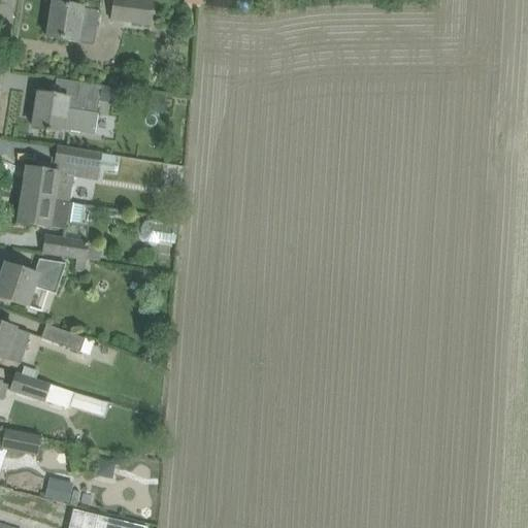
[(112,0),(110,21),(150,26),(153,0),(112,0)]
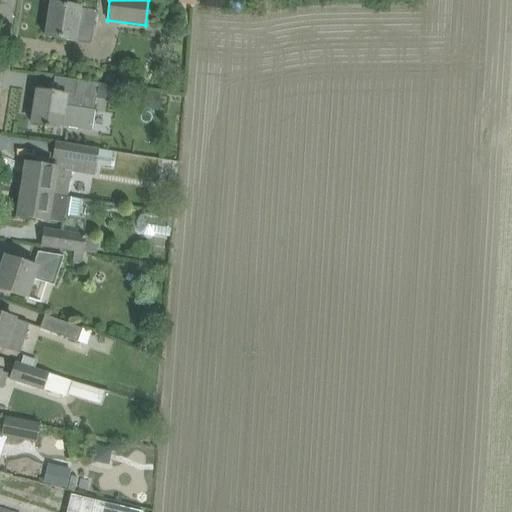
[(45,37),(65,41),(74,42),(77,26),(92,28),(95,11),(79,8),(71,7),(51,4),(45,37)]
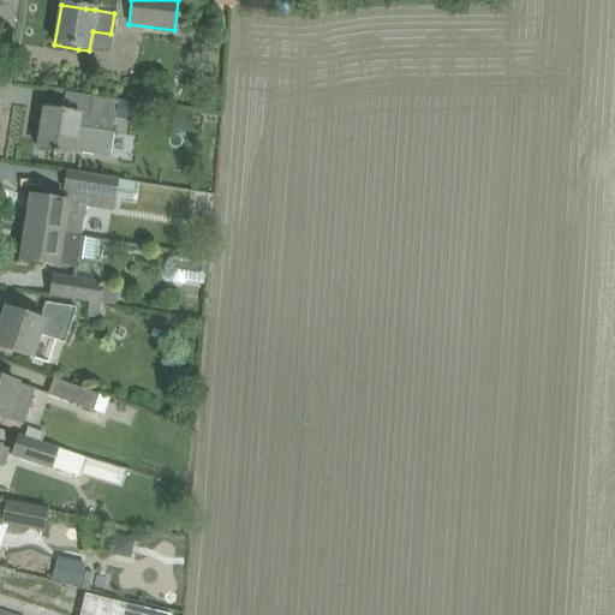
[(45,109),(37,150),(61,154),(72,155),(72,153),(108,157),(112,133),(115,113),(149,118),(151,107),(117,101),(78,95),(76,114),(70,114),(69,114),(45,109)]
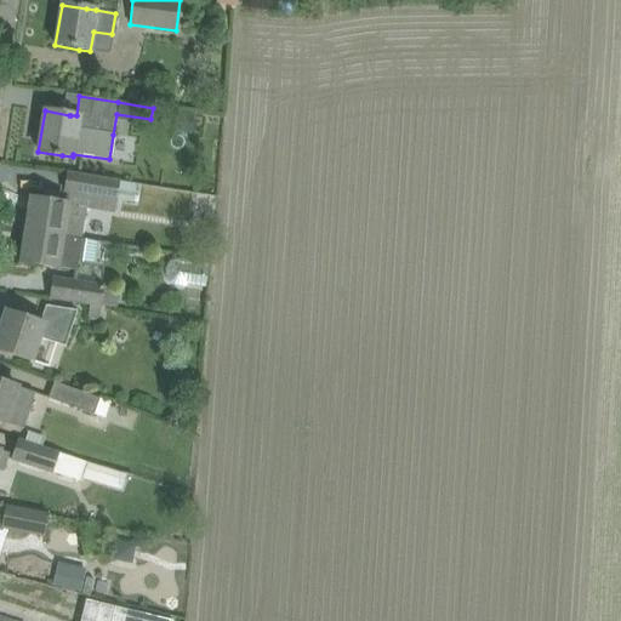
[(32,199),(26,231),(62,237),(81,239),(86,209),(86,206),(115,211),(117,200),(134,204),(136,186),(90,177),(86,198),(68,194),(67,204),(55,203),(32,199)]
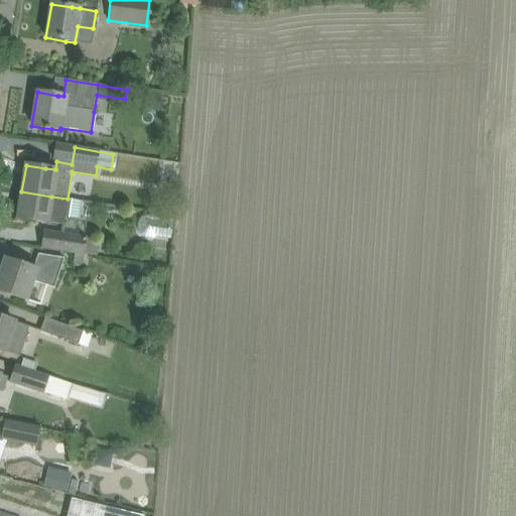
[(51,197),(21,191),(17,219),(37,222),(47,224),(47,223),(62,225),(63,218),(80,221),(84,201),(68,199),(51,197)]
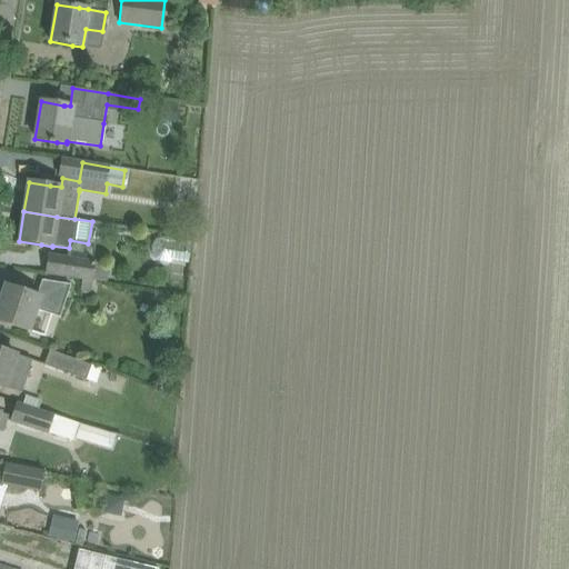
[(152,248),(152,249),(152,250),(152,251),(152,252),(152,253),(153,255),(153,256),(155,257),(155,258),(156,258),(157,259),(157,260),(158,260),(159,261),(160,261),(161,261),(162,262),(163,262),(165,262),(166,262),(167,262),(168,262),(169,261),(170,261),(171,261),(171,260),(189,262),(192,241),(161,237),(160,238),(159,238),(158,239),(157,240),(156,240),(156,241),(155,242),(153,243),(152,245),(152,246),(152,247),(152,248)]
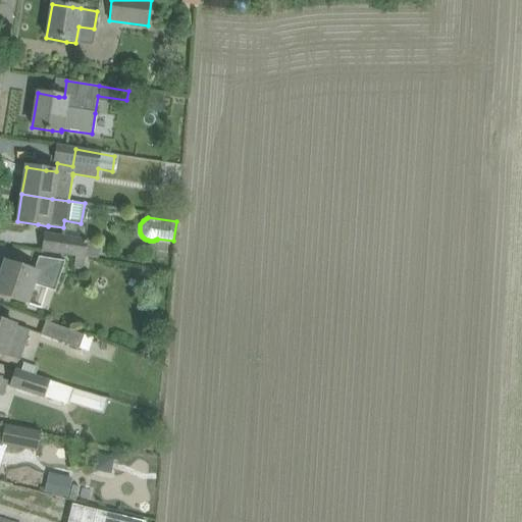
[(42,251),(74,256),(85,257),(98,259),(101,244),(45,233),(42,251)]
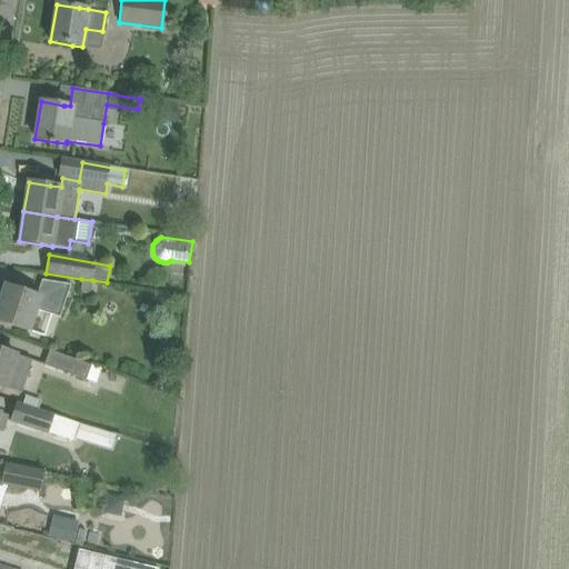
[(92,280),(81,279),(80,290),(90,292),(92,280)]
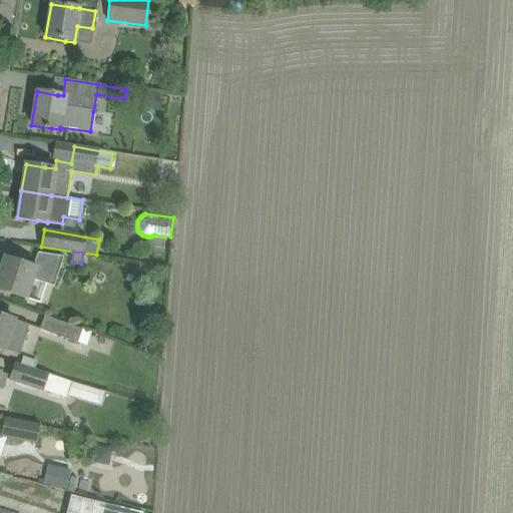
[(62,258),(57,257),(38,253),(33,267),(5,258),(0,273),(0,290),(14,295),(25,299),(31,280),(53,287),(62,258)]
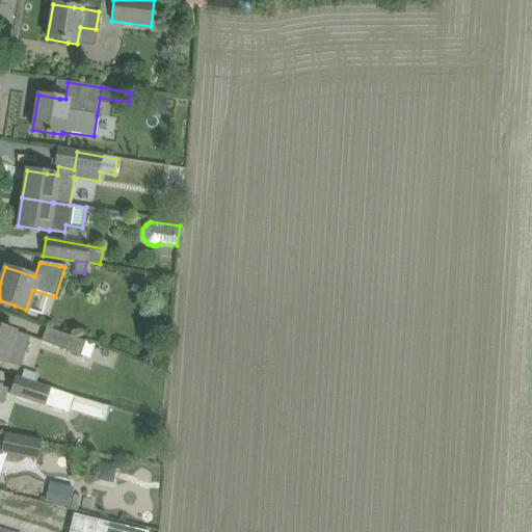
[(4,363),(20,368),(30,337),(0,326),(0,362),(3,364),(4,363)]
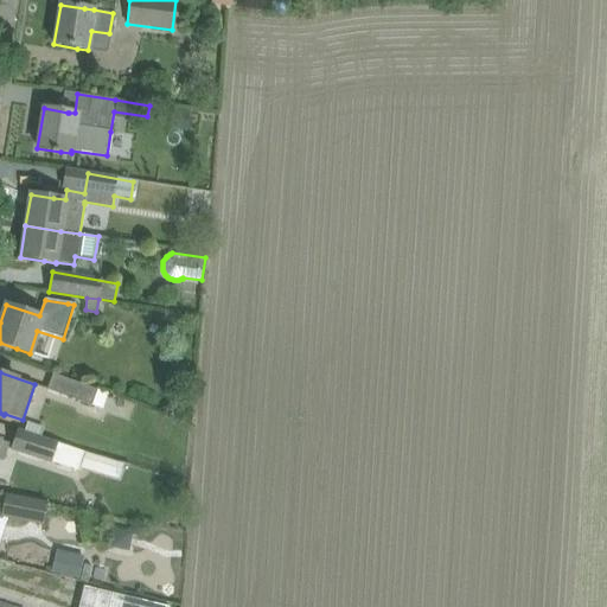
[(48,389),(91,404),(90,408),(100,413),(101,409),(103,409),(108,394),(53,374),(48,389)]
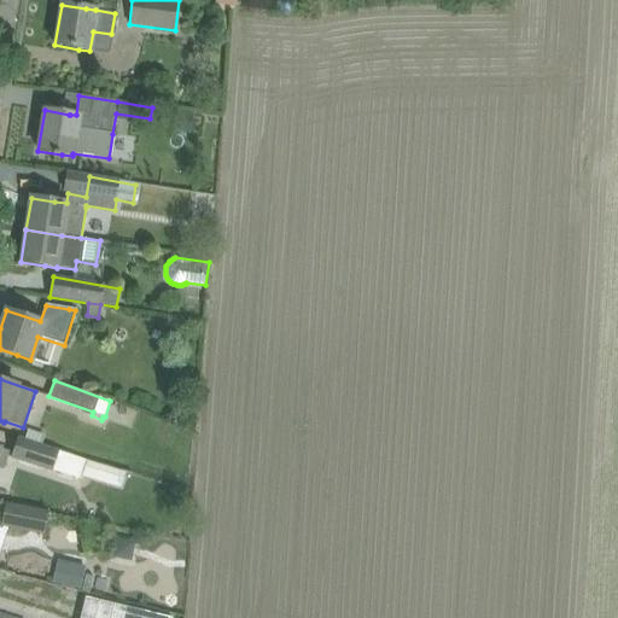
[(80,477),(121,489),(126,468),(87,458),(86,461),(57,452),(19,439),(13,456),(51,470),(80,479),(80,477)]
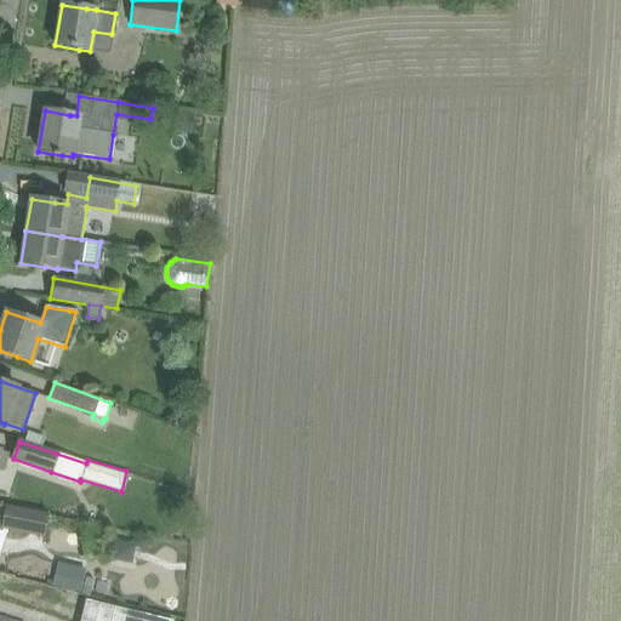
[(0,554),(9,530),(44,537),(49,516),(0,506),(0,554)]
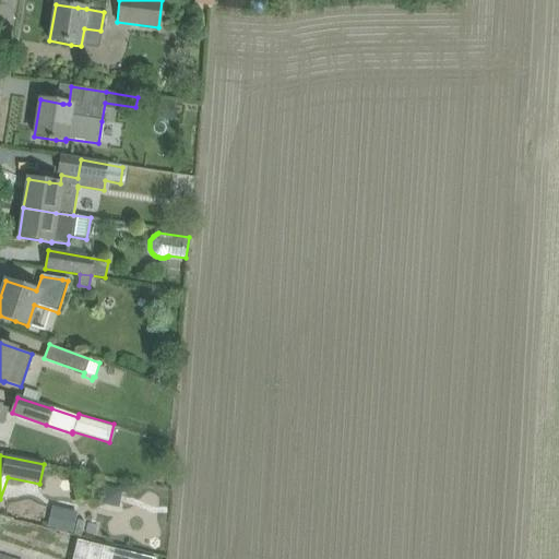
[(52,507),(47,528),(80,537),(84,522),(75,520),(76,513),(52,507)]
